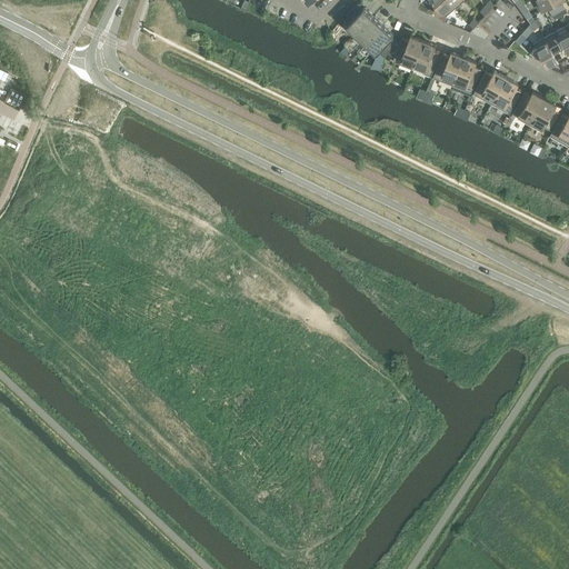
[(456,8),(448,0),(431,0),(437,6),(433,9),(439,16),(439,15),(442,12),(446,16),(456,8)]
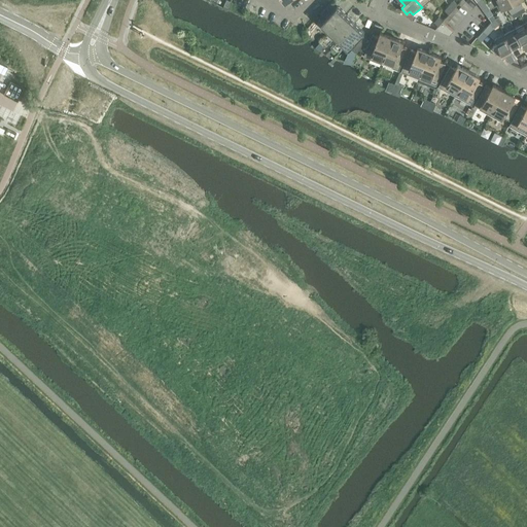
[(453,0),(449,5),(454,8),(458,3),(453,0)]
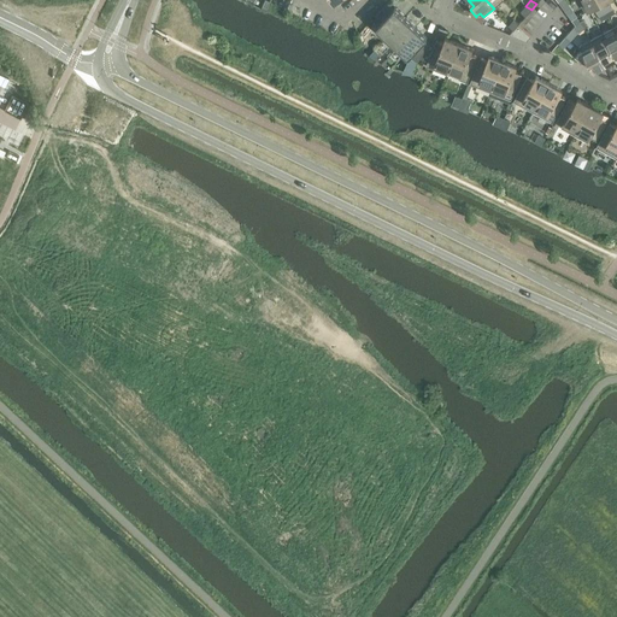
[(569,4),(563,9),(568,15),(574,11),(569,4)]
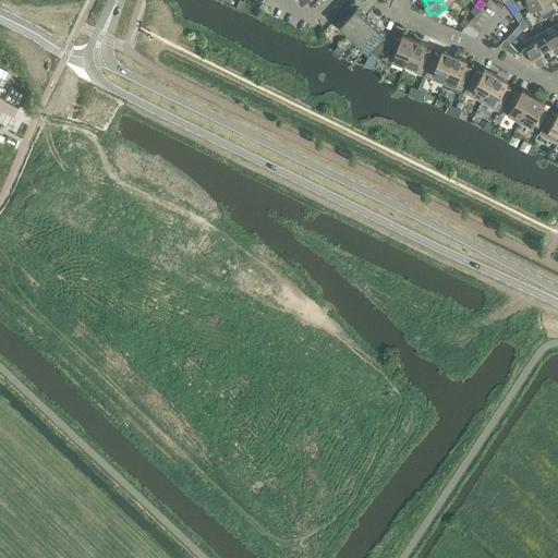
[(552,3),(545,7),(548,12),(554,8),(552,3)]
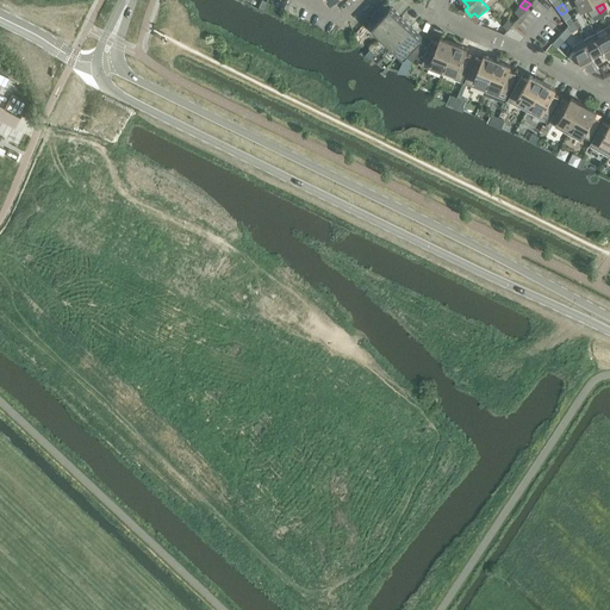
[(526,10),(520,6),(515,12),(520,16),(526,10)]
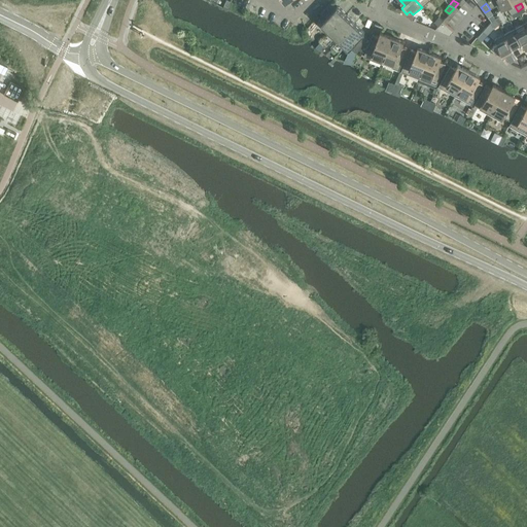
[(321,24),(330,32),(347,14),(337,6),(321,24)]
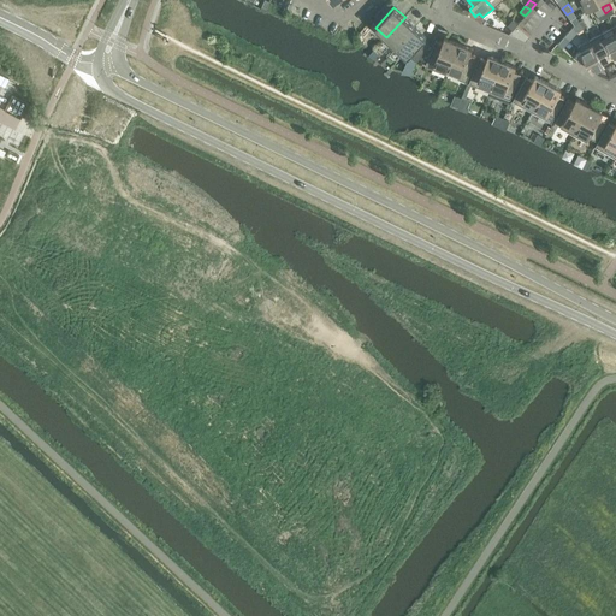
[(605,13),(602,7),(594,11),(598,17),(605,13)]
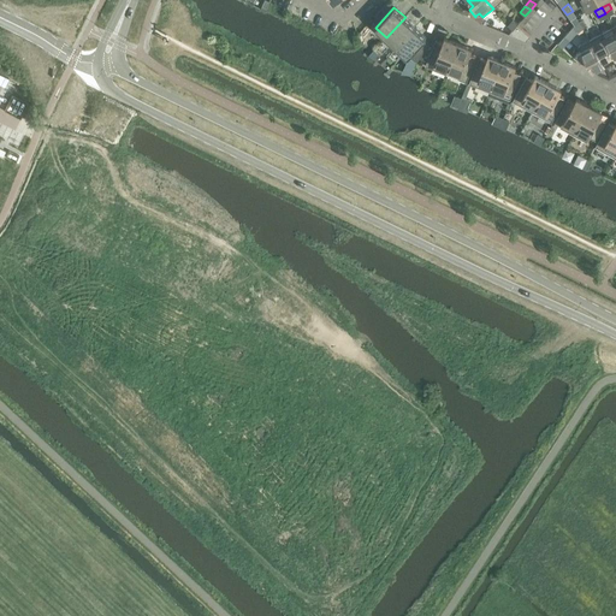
[(386,37),(397,47),(415,27),(406,17),(386,37)]
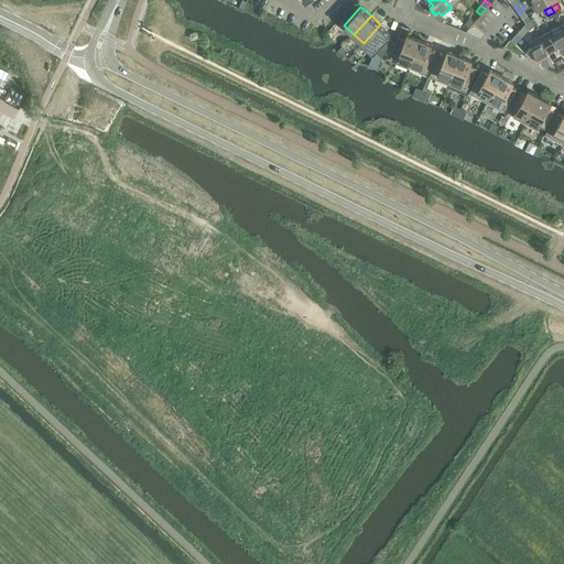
[(465,23),(469,28),(474,22),(475,22),(469,18),(465,23)]
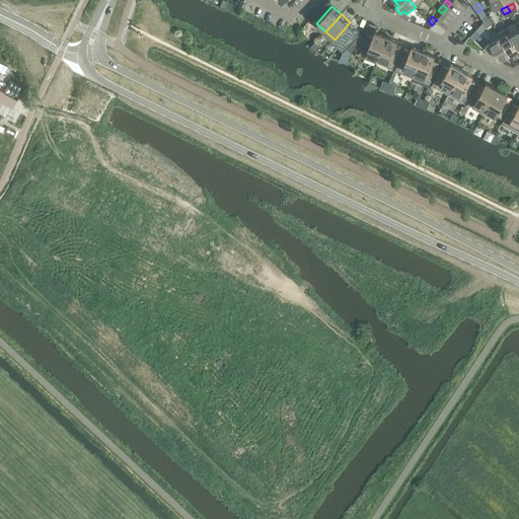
[(483,21),(487,27),(492,23),(488,18),(484,20),(483,21)]
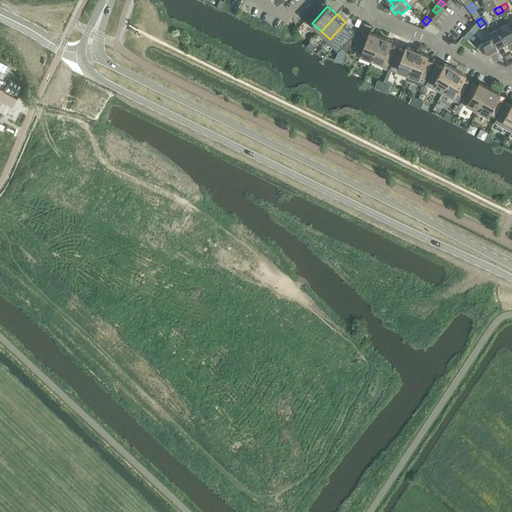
[(430,20),(426,25),(423,29),(437,34),(441,30),(430,20)]
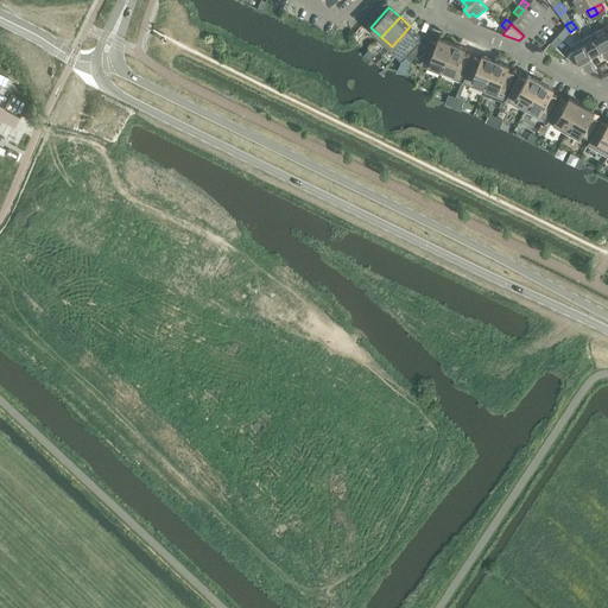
[(410,26),(392,46),(403,57),(420,37),(410,26)]
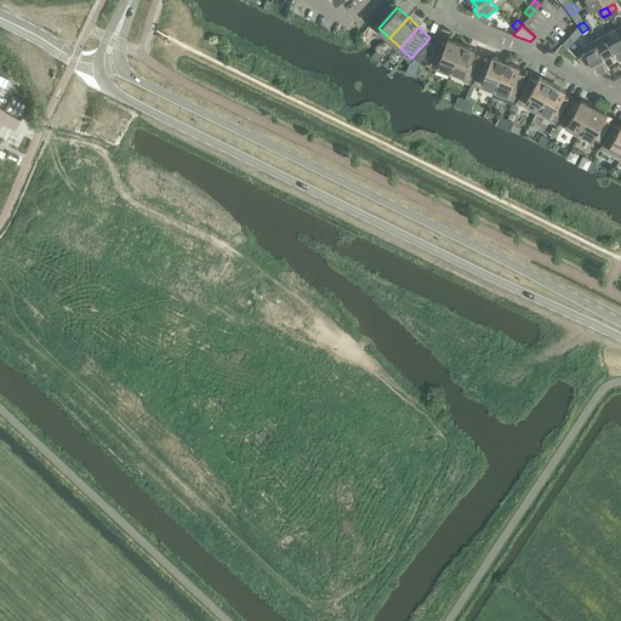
[(607,33),(607,34),(620,60),(620,58),(620,33),(617,27),(617,28),(620,33),(610,39),(607,33)]
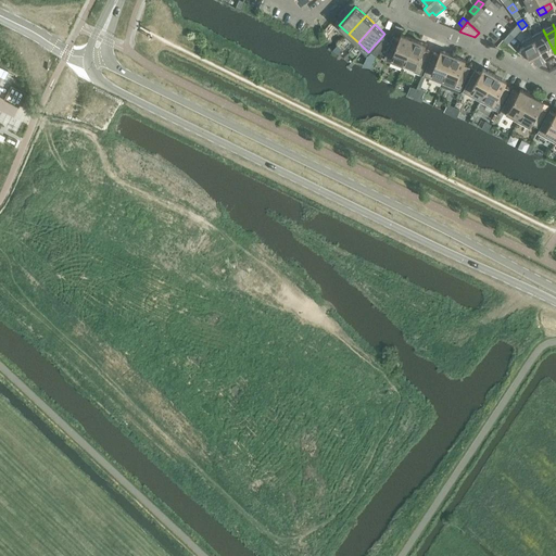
[(543,30),(532,36),(545,59),(555,53),(543,30)]
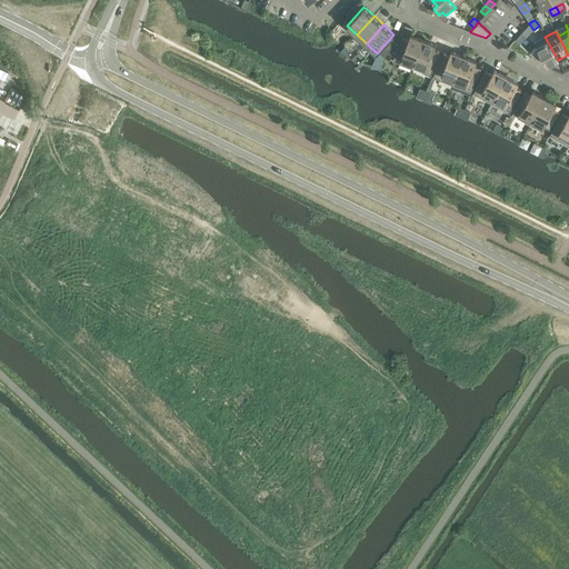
[(517,39),(521,43),(526,38),(521,33),(517,39)]
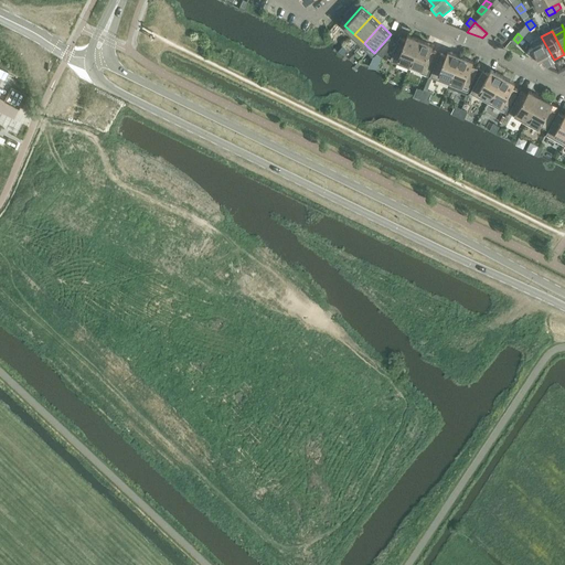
[(391,61),(409,68),(420,40),(407,35),(406,40),(400,36),(398,41),(392,56),(391,61)]
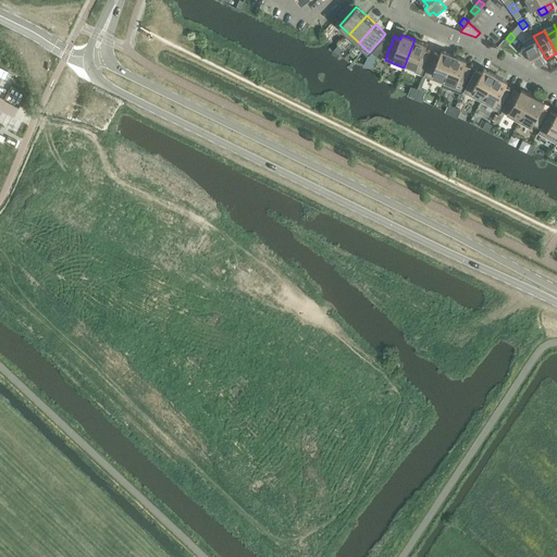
[(546,59),(533,36),(523,41),(525,47),(521,49),(525,56),(530,53),(535,64),(546,59)]
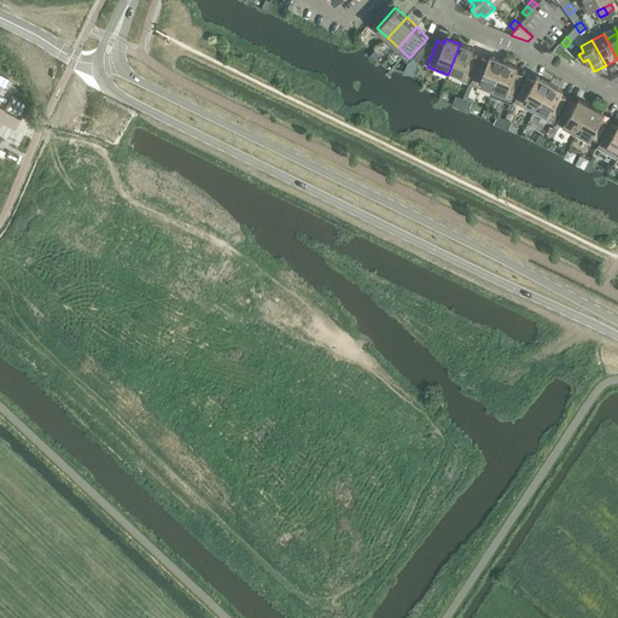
[(423,54),(421,59),(429,62),(436,45),(429,41),(423,54)]
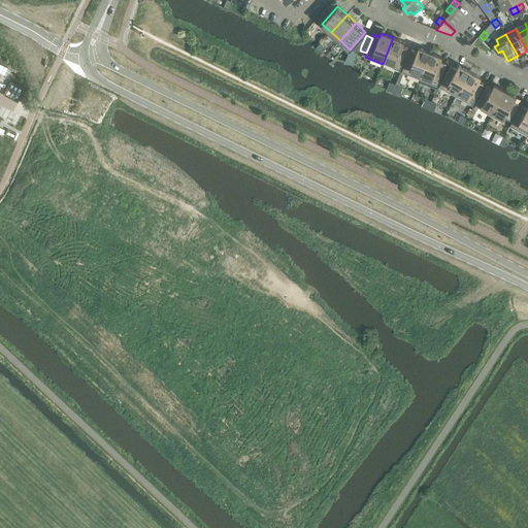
[(393,37),(383,64),(385,59),(395,64),(393,68),(400,71),(408,48),(403,46),(404,42),(393,37)]
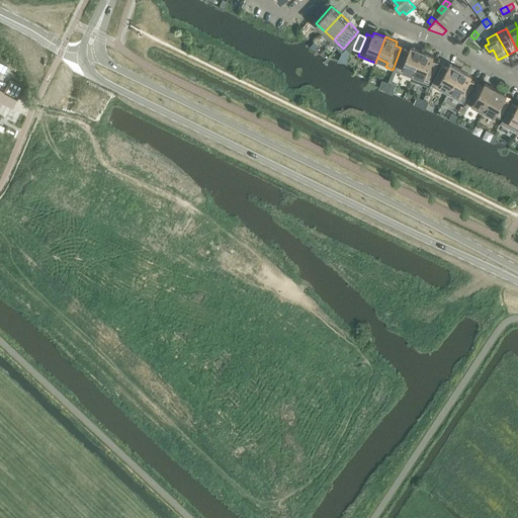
[(395,70),(412,77),(422,52),(411,47),(409,51),(404,49),(395,70)]
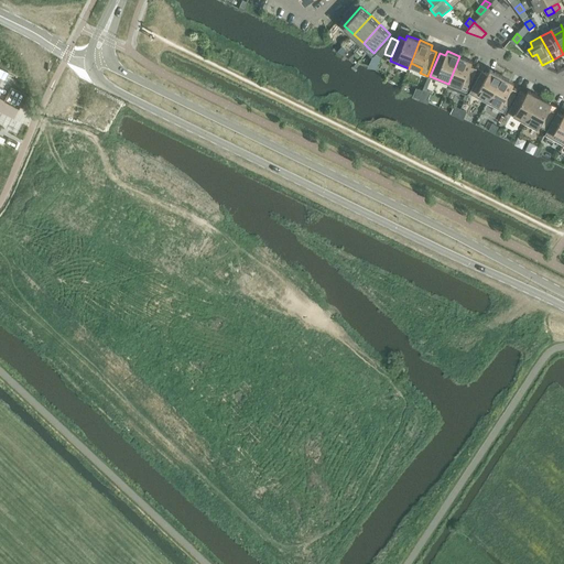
[(459,56),(448,84),(462,89),(463,84),(469,87),(477,68),(470,65),(473,62),(459,56)]
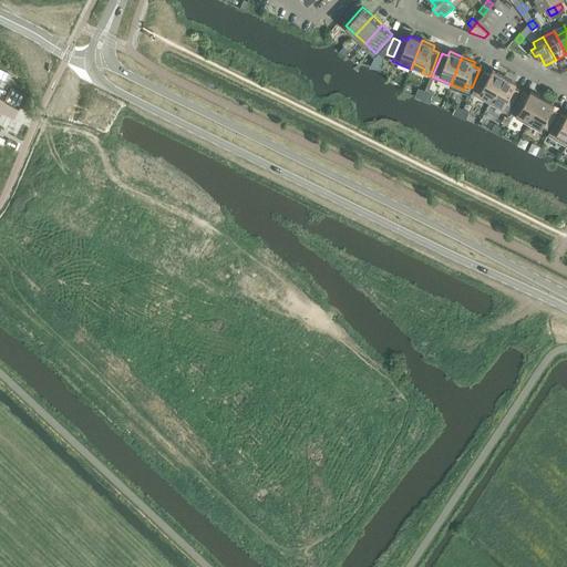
[(472,93),(490,103),(505,76),(493,70),(491,74),(485,71),(472,93)]
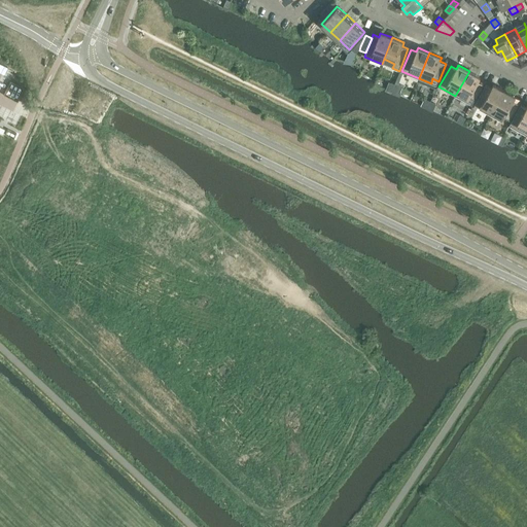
[(469,71),(455,96),(471,105),(484,84),(479,81),(480,77),(469,71)]
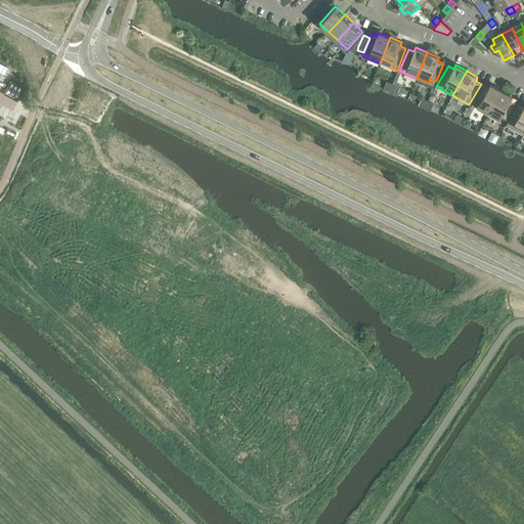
[(477,108),(488,115),(501,90),(490,84),(488,88),(483,85),(474,101),(479,104),(477,108)]
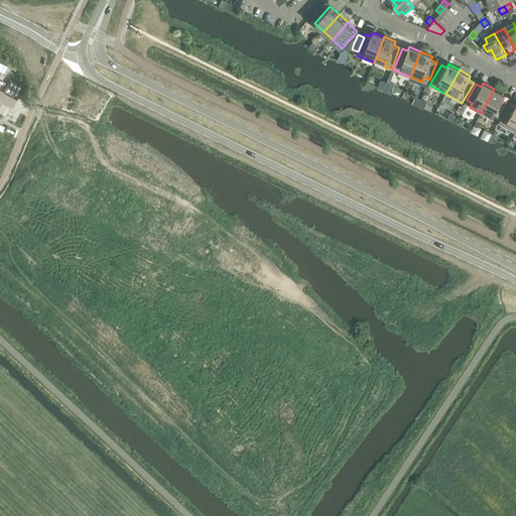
[(494,89),(481,113),(492,119),(494,115),(499,118),(508,102),(503,99),(505,95),(494,89)]
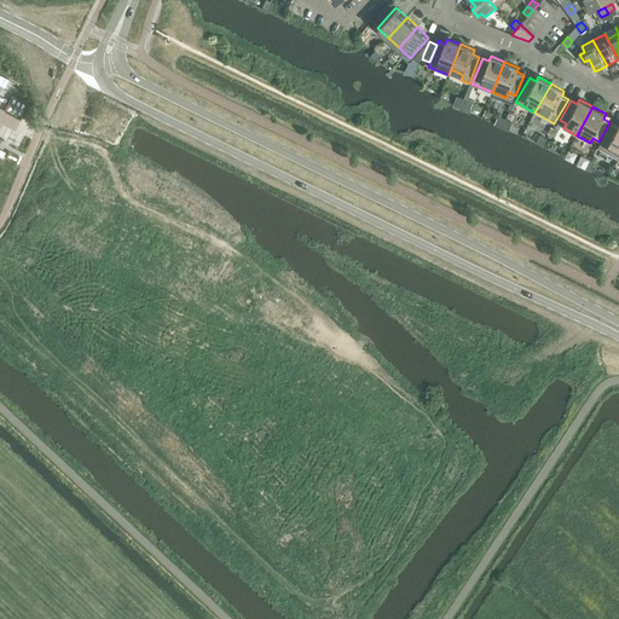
[(599,148),(618,158),(618,156),(618,125),(618,127),(612,123),(599,148)]
